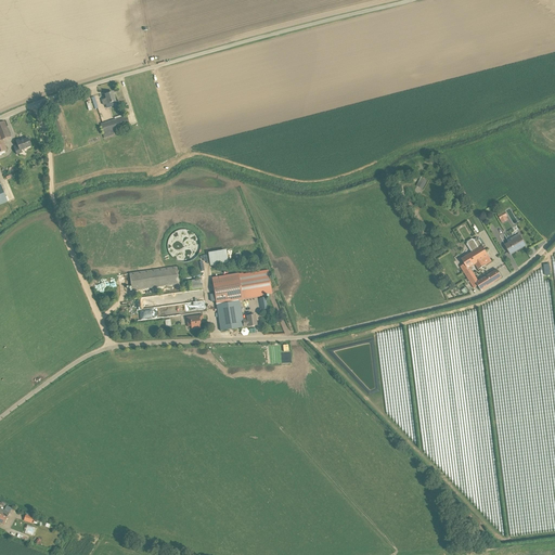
[(104,105),(116,102),(113,93),(105,95),(106,99),(102,101),(104,105)]
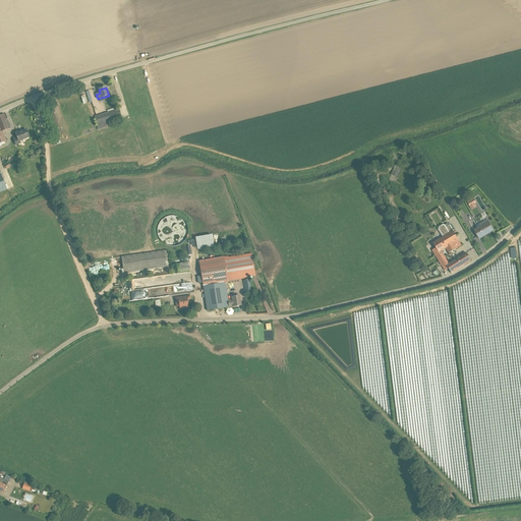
[(108,122),(122,118),(119,109),(114,110),(113,109),(107,111),(108,112),(97,116),(94,116),(97,125),(97,126),(98,130),(107,127),(106,125),(109,124),(108,122)]
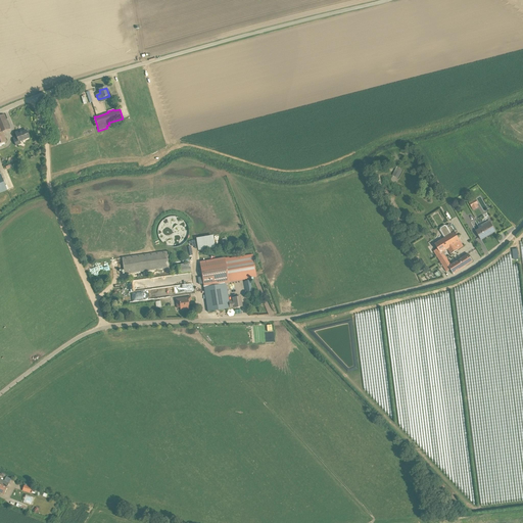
[(51,131),(55,130),(58,129),(53,112),(46,115),(51,131)]
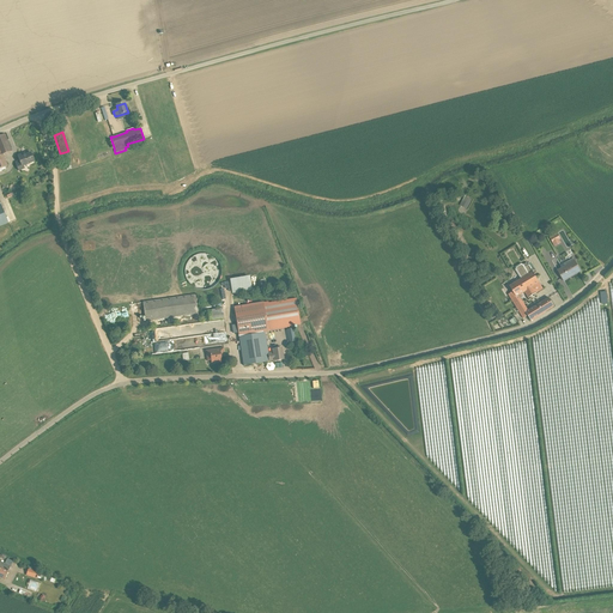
[(0,168),(1,169),(7,165),(4,156),(11,152),(5,134),(0,135),(0,168)]
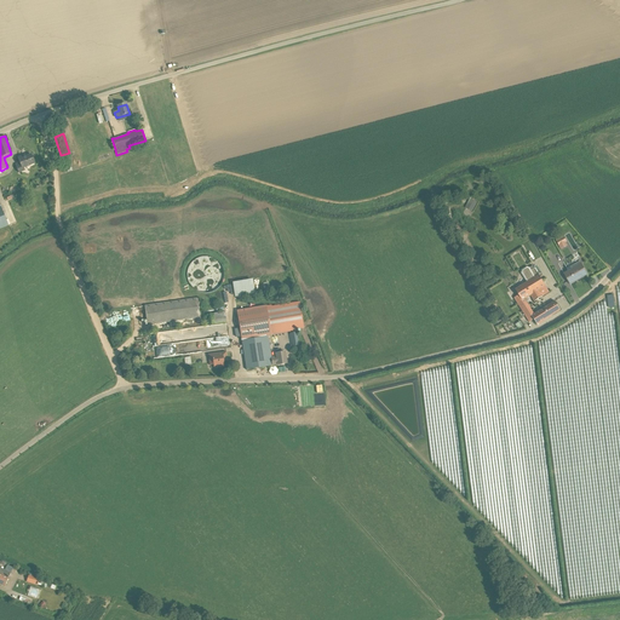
[(35,164),(32,155),(23,158),(22,156),(18,158),(21,164),(16,166),(19,173),(26,171),(24,167),(35,164)]
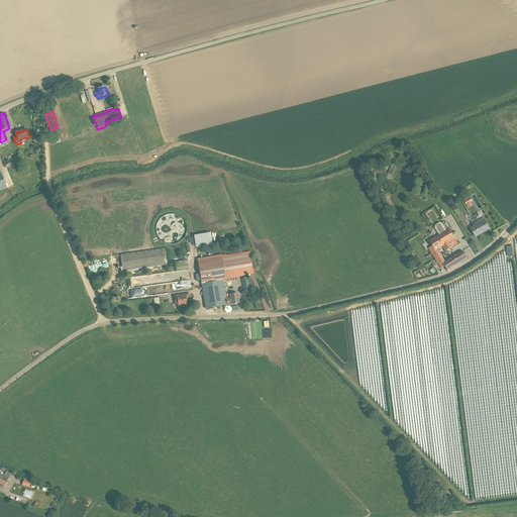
[(398,169),(392,166),(388,174),(393,177),(398,169)]
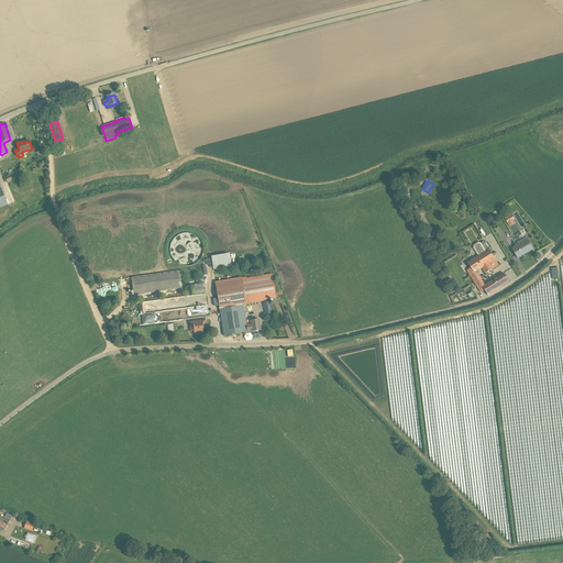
[(515,220),(511,214),(504,218),(509,227),(515,224),(514,221),(515,220)]
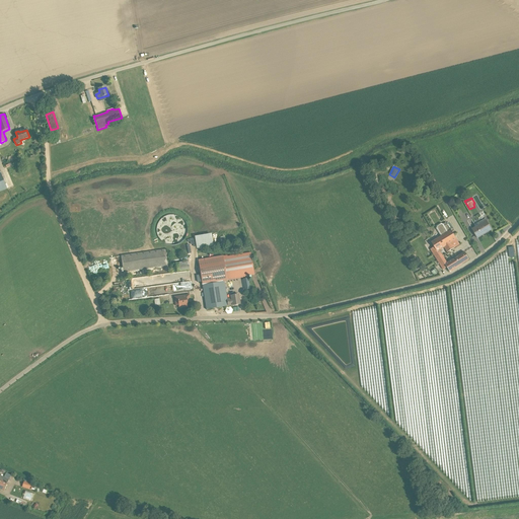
[(452,215),(445,202),(437,206),(445,219),(452,215)]
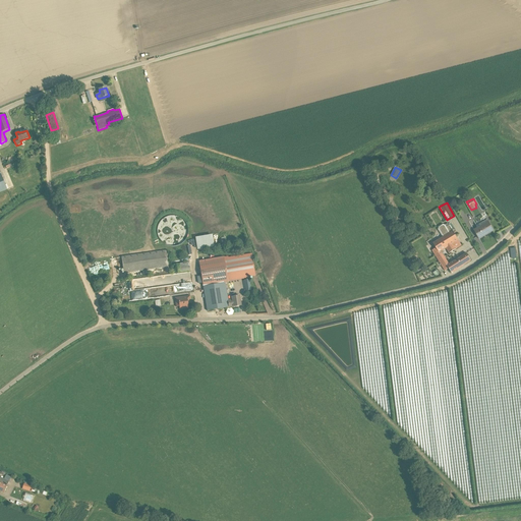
[(473,230),(478,239),(493,231),(486,221),(476,227),(477,228),(473,230)]
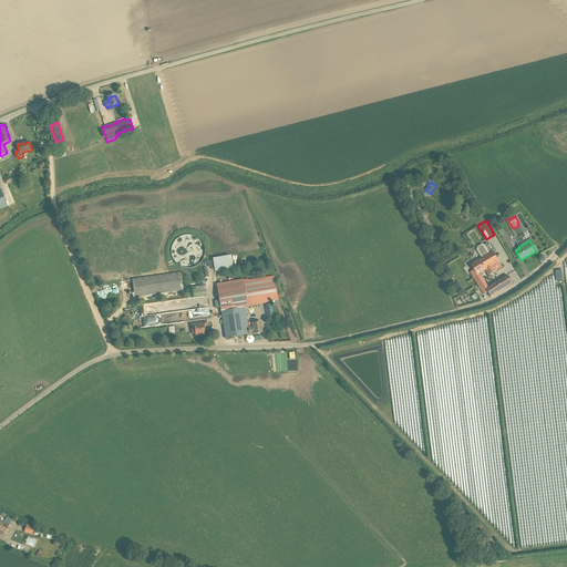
[(491,248),(487,244),(484,246),(482,245),(476,248),(476,250),(481,259),(471,266),(474,270),(470,274),(483,296),(488,292),(491,298),(513,285),(507,276),(488,287),(480,274),(485,271),(488,277),(502,268),(496,258),(492,251),(491,248)]
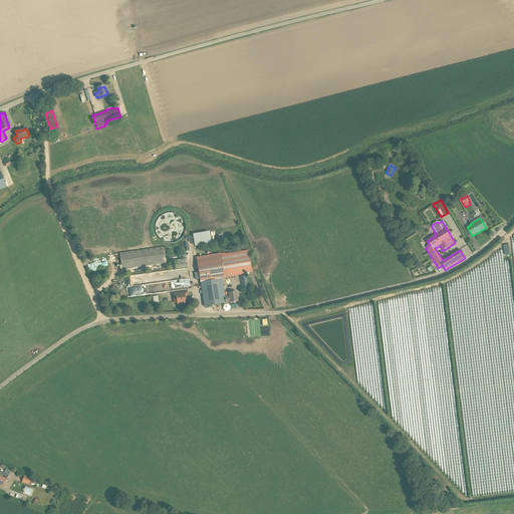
[(194,247),(211,244),(209,232),(192,235),(194,247)]
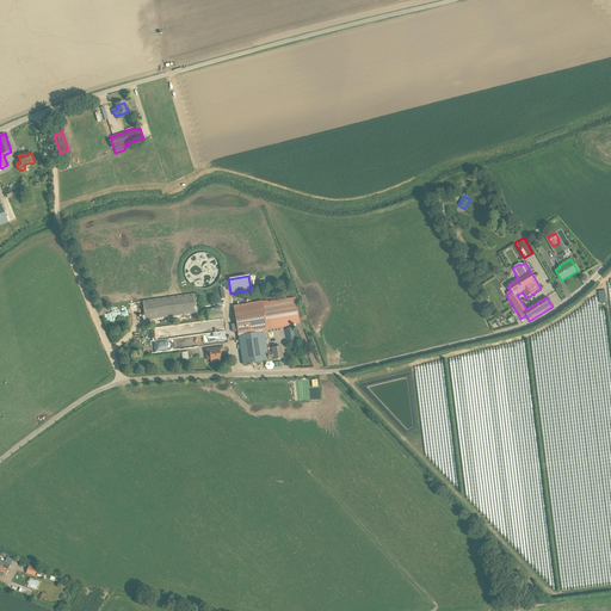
[(195,316),(197,315),(195,295),(142,302),(144,321),(147,321),(148,321),(193,314),(195,316)]
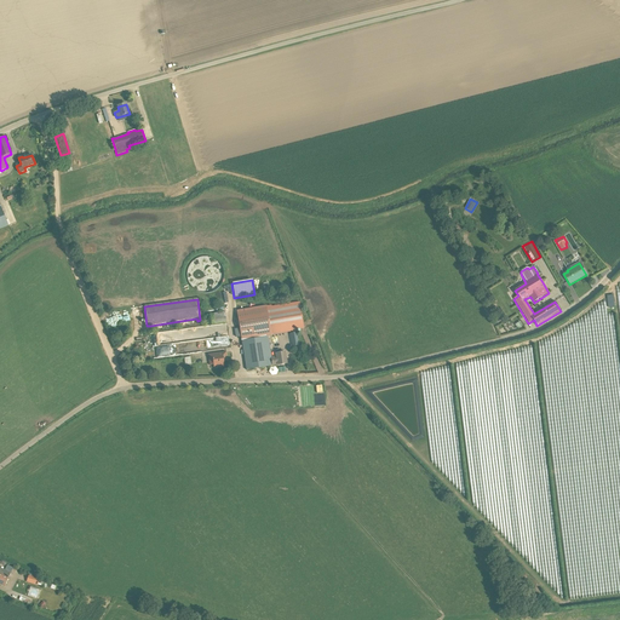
[(268,334),(304,329),(300,303),(273,306),(271,305),(237,310),(247,371),(288,363),(286,352),(276,354),(277,360),(273,361),(268,334)]
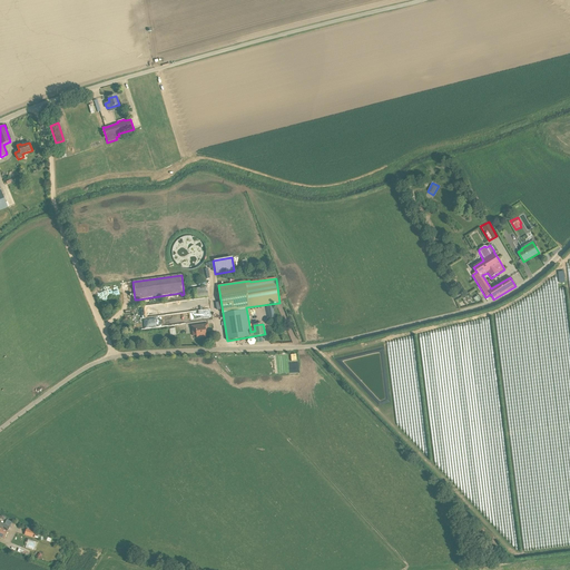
[(193,290),(194,300),(208,297),(206,287),(193,290)]
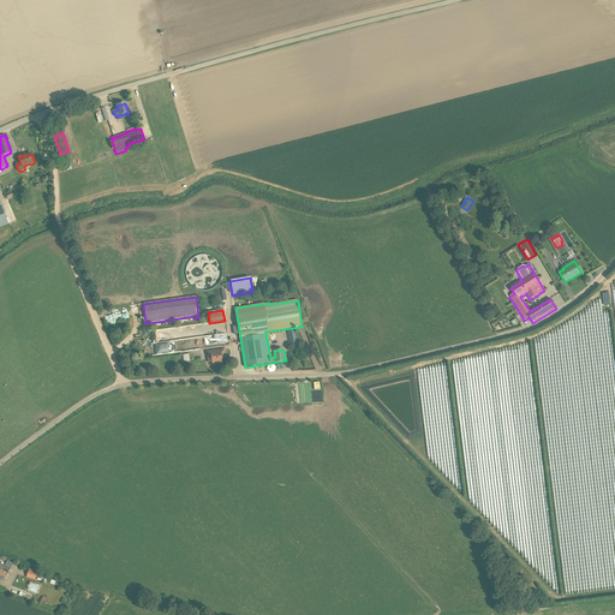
[(206,352),(207,363),(212,363),(212,364),(216,364),(216,365),(222,364),(221,359),(226,358),(225,350),(206,352)]
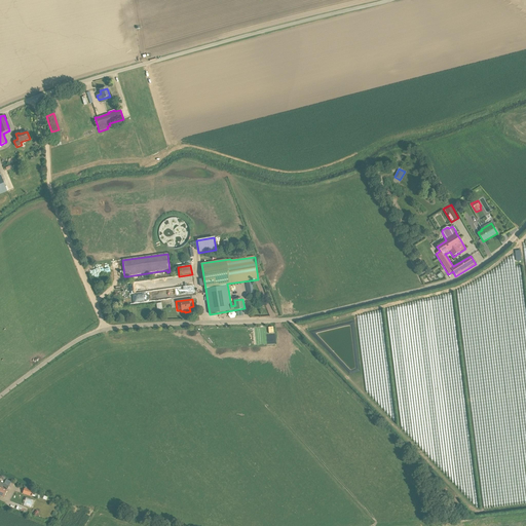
[(0,496),(3,498),(9,486),(0,482),(0,496)]
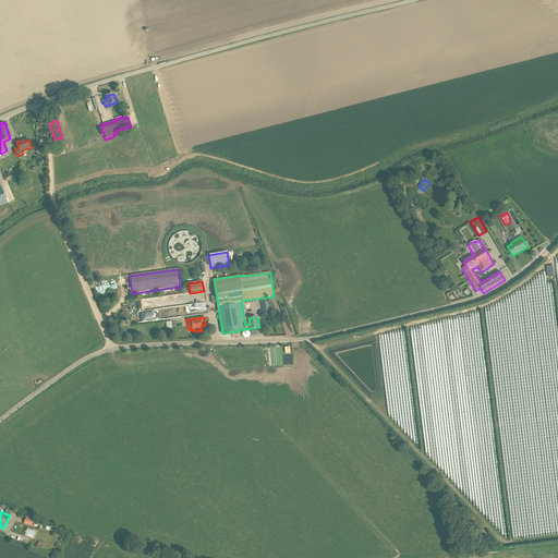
[(26,514),(25,518),(24,524),(33,528),(34,526),(41,530),(43,525),(35,522),(35,521),(29,520),(31,517),(28,516),(29,516),(26,514)]
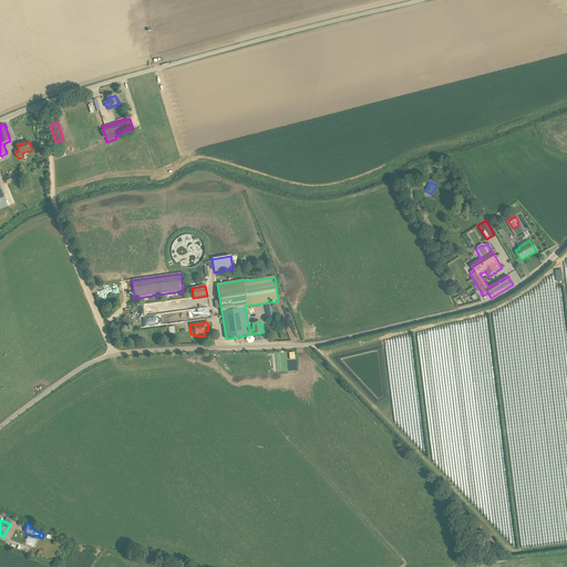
[(32,547),(35,539),(28,536),(24,544),(32,547)]
